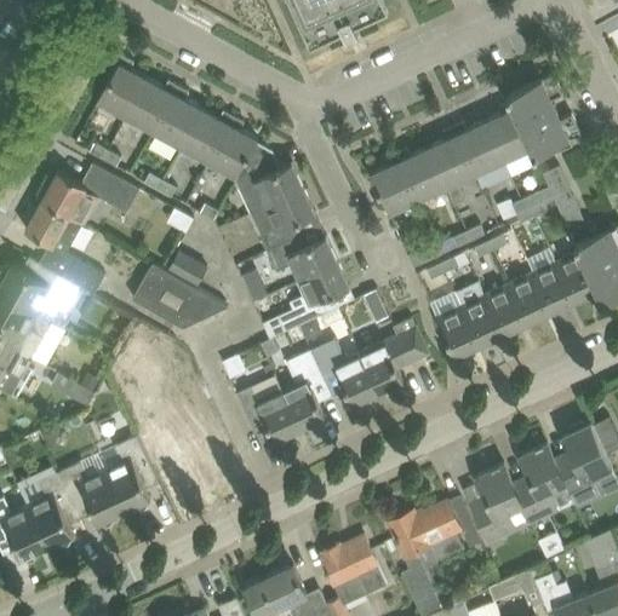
[(297,0),(298,1),(290,5),(309,47),(342,33),(344,39),(358,34),(354,27),(387,12),(381,0),(297,0)]
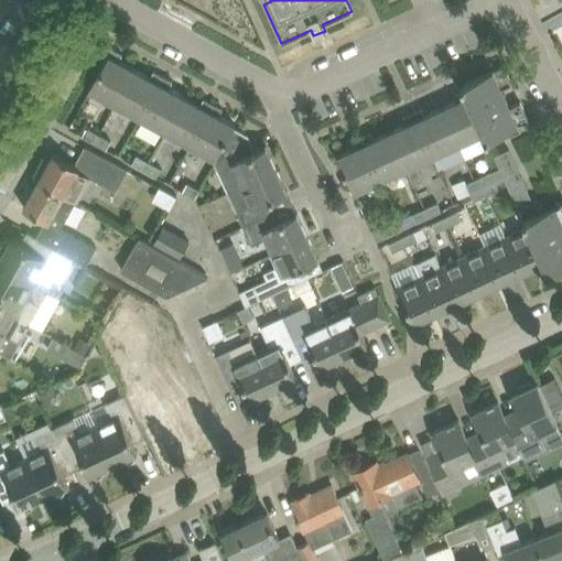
[(105,62),(86,96),(111,110),(132,72),(117,64),(120,57),(106,49),(100,60),(105,62)]
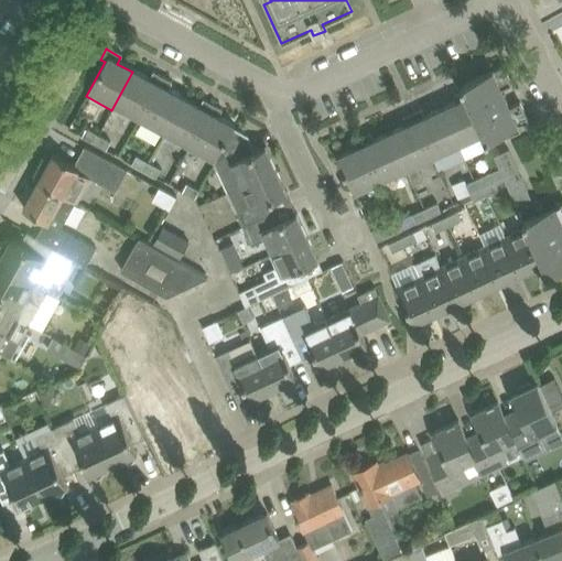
[(460,88),(462,93),(472,116),(504,100),(500,92),(510,87),(501,68),(460,88)]
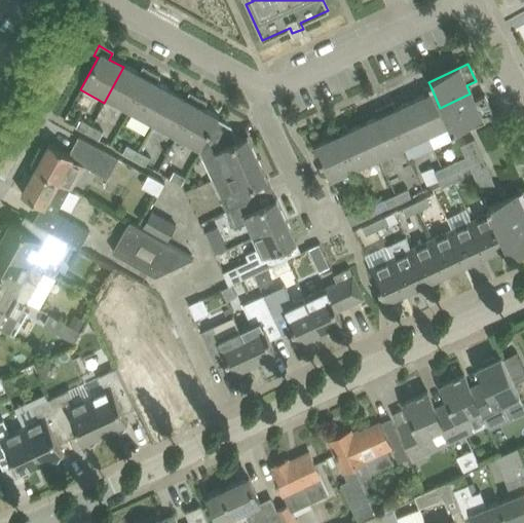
[(123,67),(104,103),(127,115),(150,74),(142,69),(138,76),(123,67)]
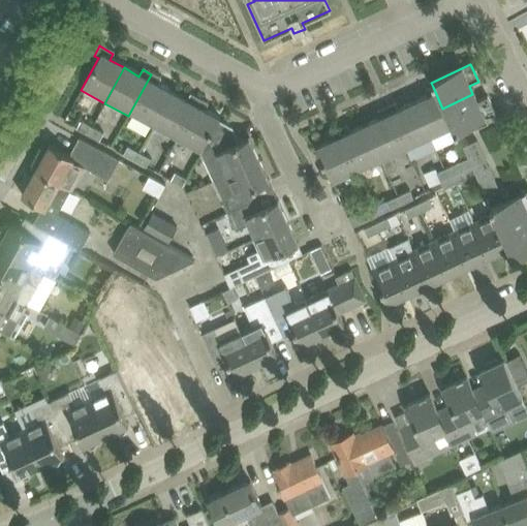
[(151,74),(128,116),(152,129),(172,94),(156,86),(160,80),(151,74)]
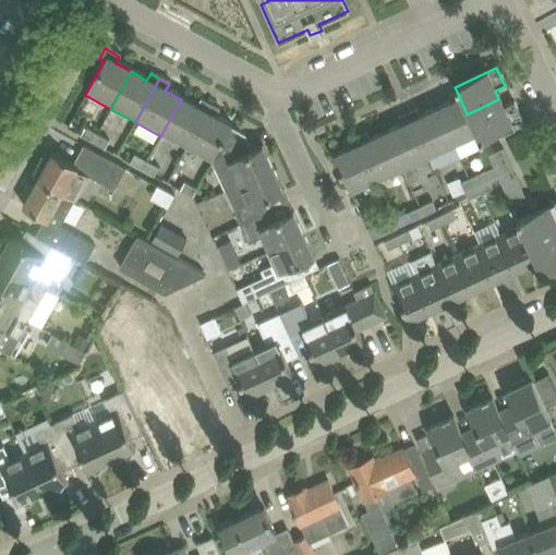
[(450,104),(434,110),(452,149),(478,137),(467,115),(457,92),(448,96),(450,104)]
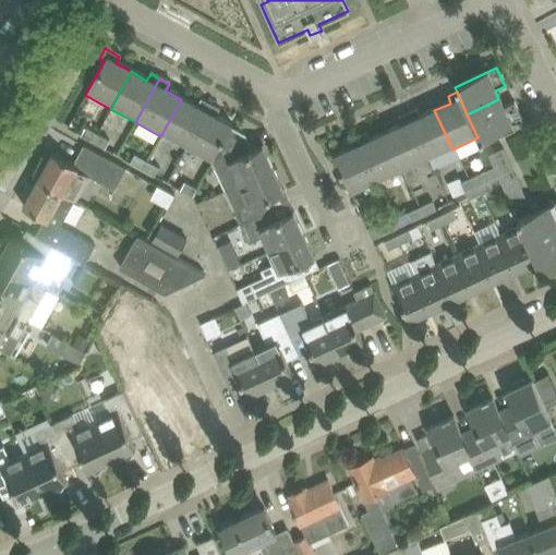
[(181,99),(160,136),(185,149),(209,106),(200,100),(196,108),(181,99)]
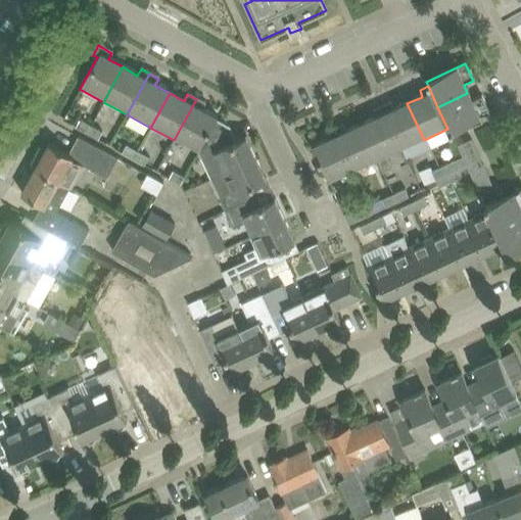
[(467,93),(437,107),(447,129),(450,133),(488,114),(480,97),(471,101),(467,93)]
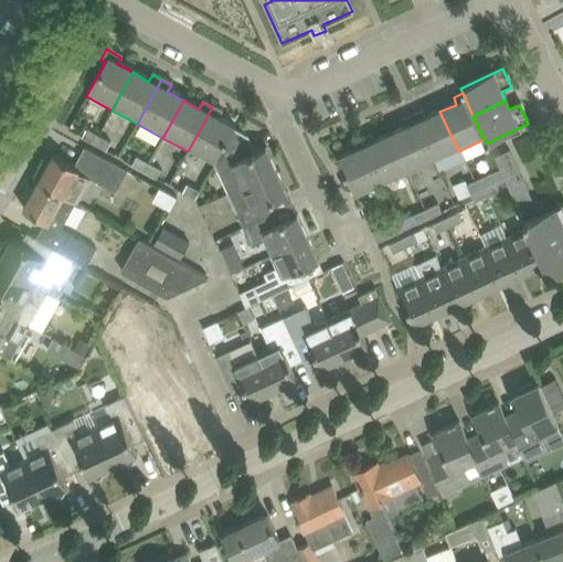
[(212,107),(188,151),(213,166),(221,152),(232,131),(234,128),(218,119),(221,113),(212,107)]
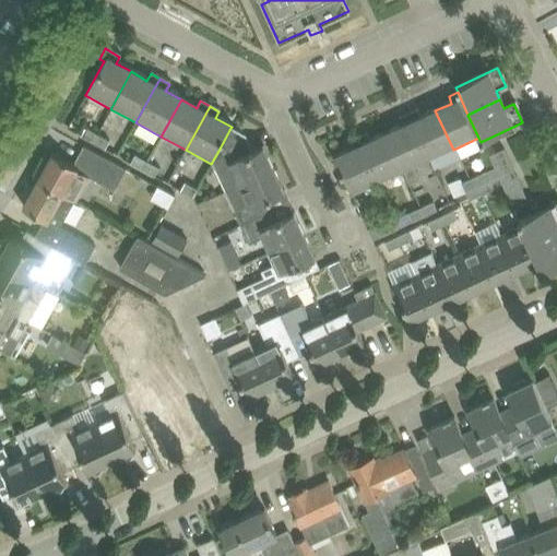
[(416,110),(406,116),(427,162),(453,150),(435,110),(419,118),(416,110)]
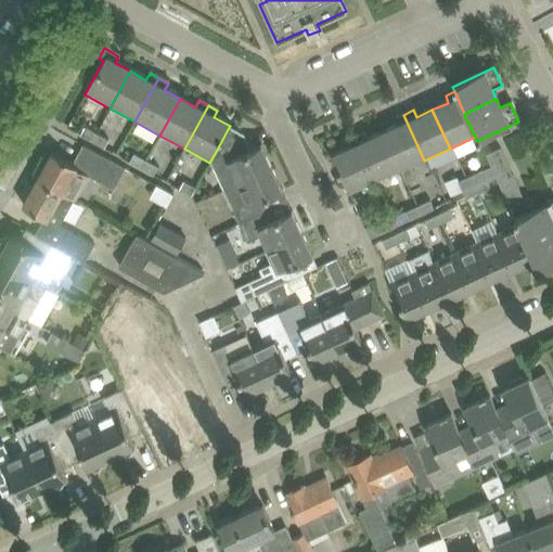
[(397,126),(381,133),(398,171),(404,184),(415,179),(409,167),(424,161),(403,115),(394,119),(397,126)]
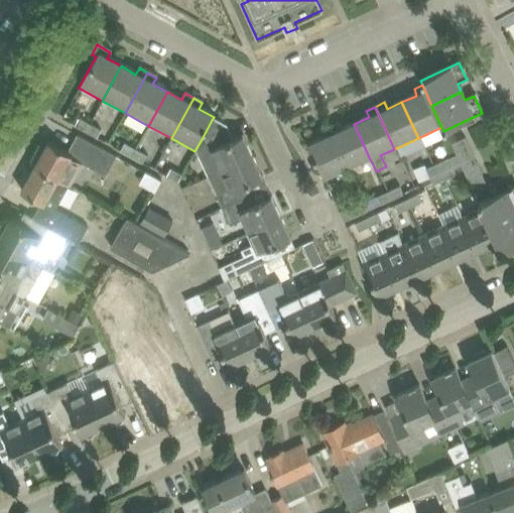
[(89,125),(78,119),(74,127),(84,133),(89,125)]
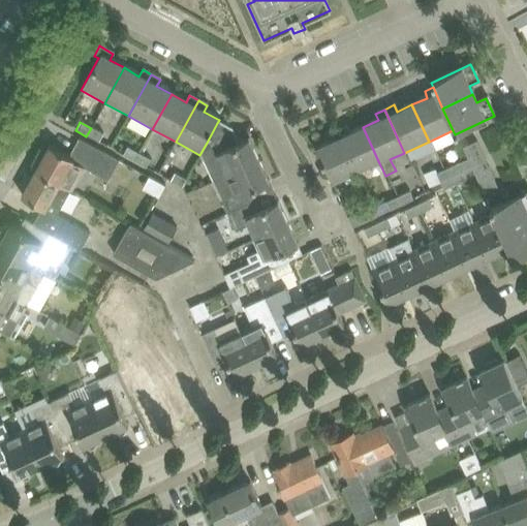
[(207,143),(199,155),(212,183),(223,178),(257,162),(247,140),(237,145),(230,130),(217,123),(207,143)]
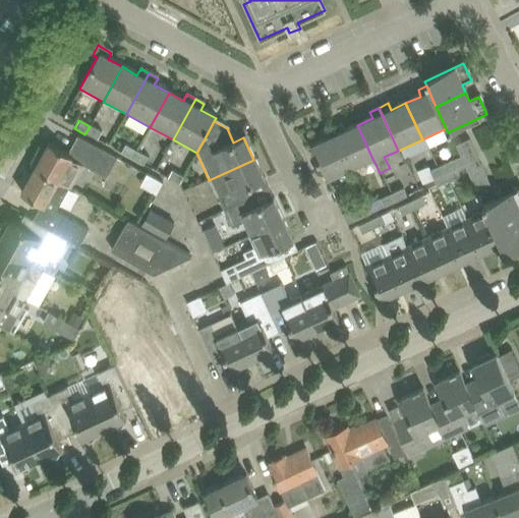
[(340,125),(331,129),(350,172),(373,161),(357,125),(343,132),(340,125)]
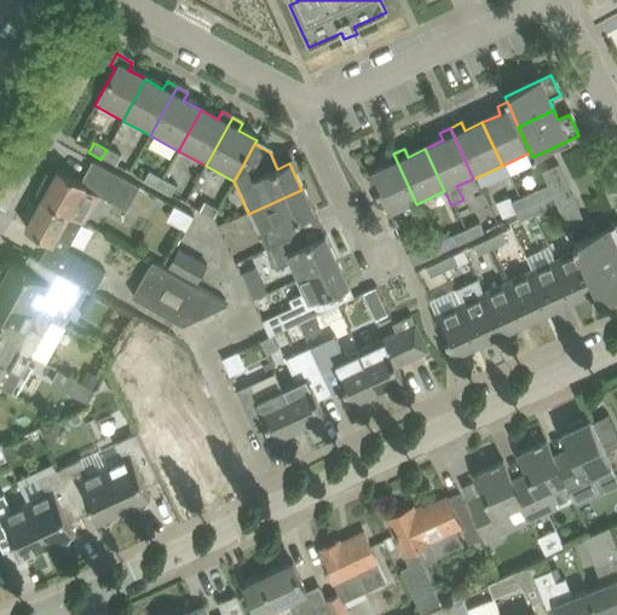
[(121,157),(107,150),(101,160),(115,168),(121,157)]
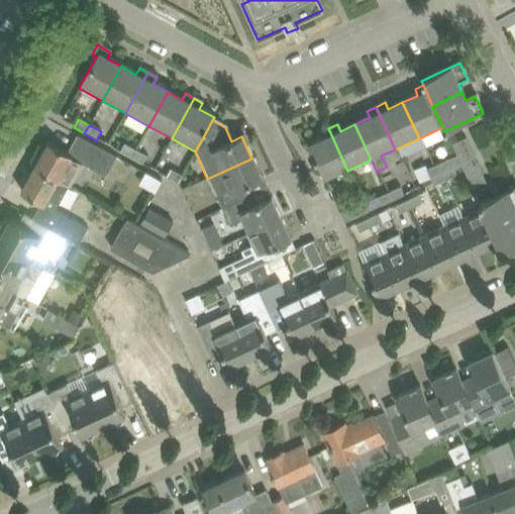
[(322,139),(307,146),(323,182),(347,171),(328,128),(319,132),(322,139)]
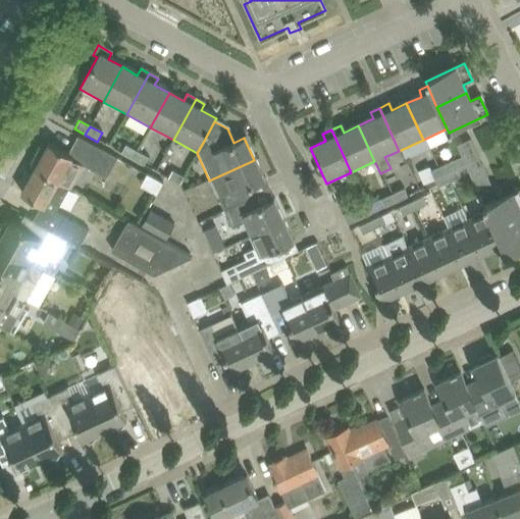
[(47,145),(34,170),(68,189),(81,166),(105,179),(116,160),(76,139),(67,156),(47,145)]
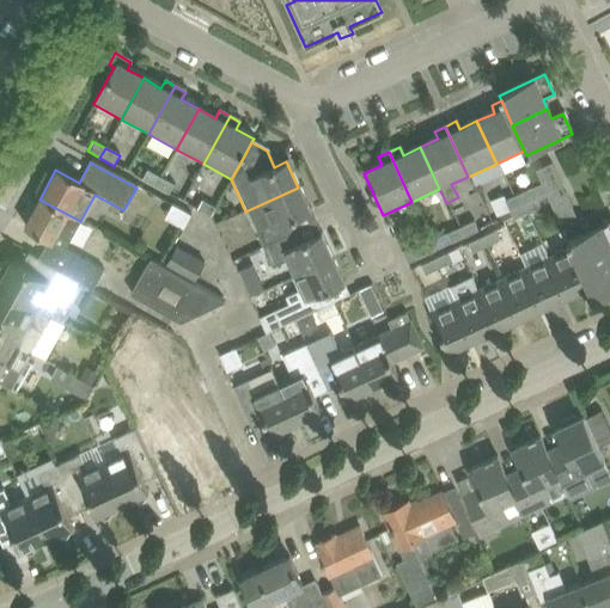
[(534,172),(537,179),(553,172),(549,165),(534,172)]
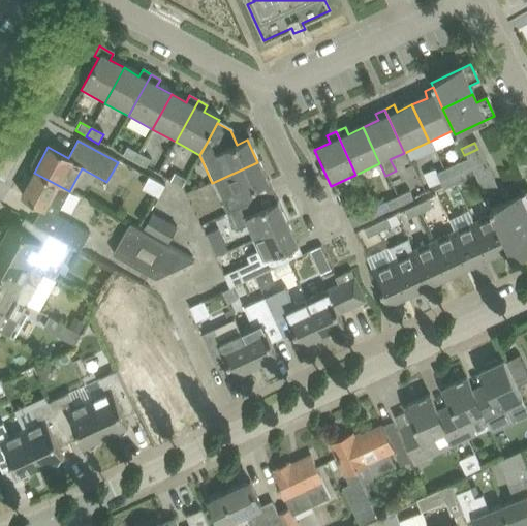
[(138,154),(126,148),(122,155),(133,162),(138,154)]
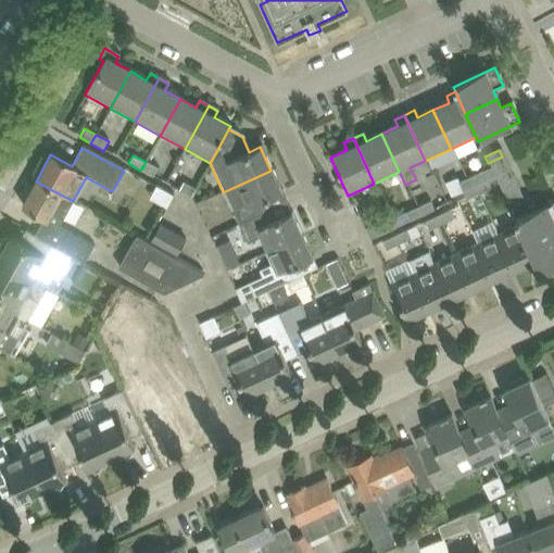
[(488,163),(490,167),(490,168),(505,162),(502,156),(488,163)]
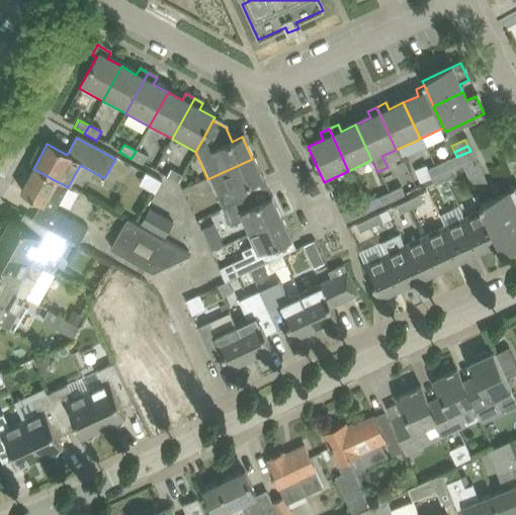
[(146,156),(136,151),(131,159),(142,164),(146,156)]
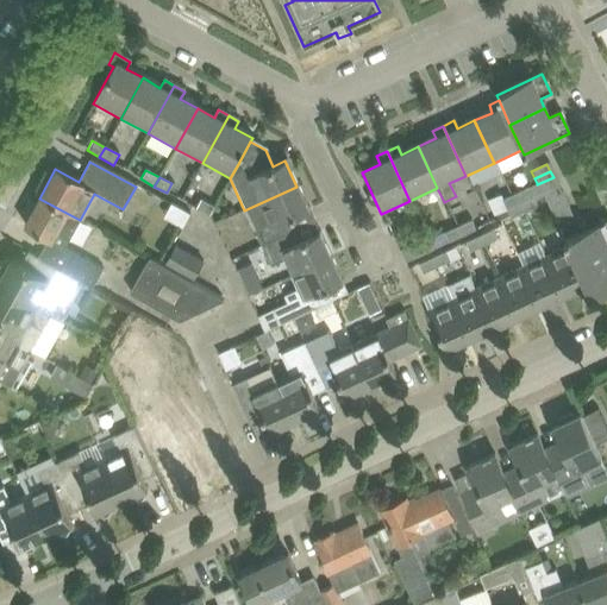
[(554,177),(537,184),(540,191),(556,184),(554,177)]
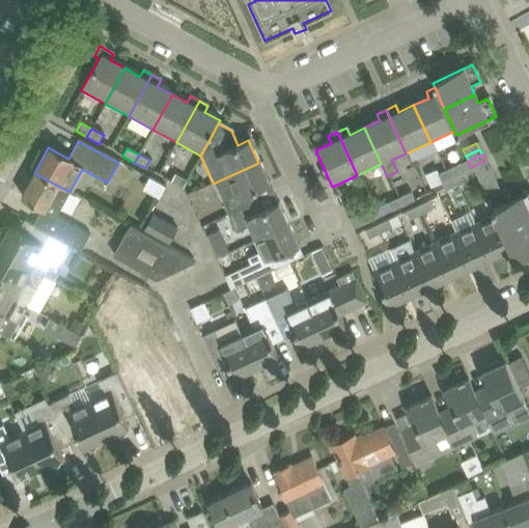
[(168,158),(164,165),(169,167),(173,160),(168,158)]
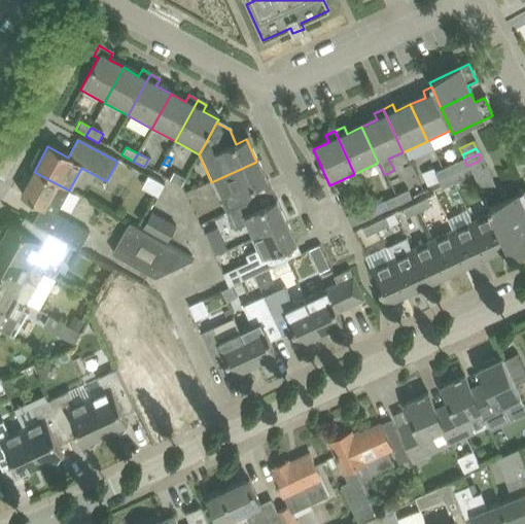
[(464,159),(445,169),(449,177),(460,171),(468,168),(467,166),(464,160),(464,159)]
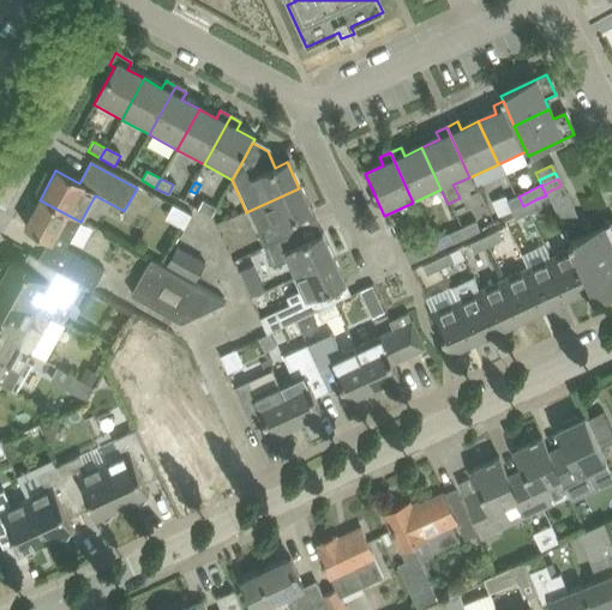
[(545,193),(546,195),(551,205),(567,198),(561,186),(545,193)]
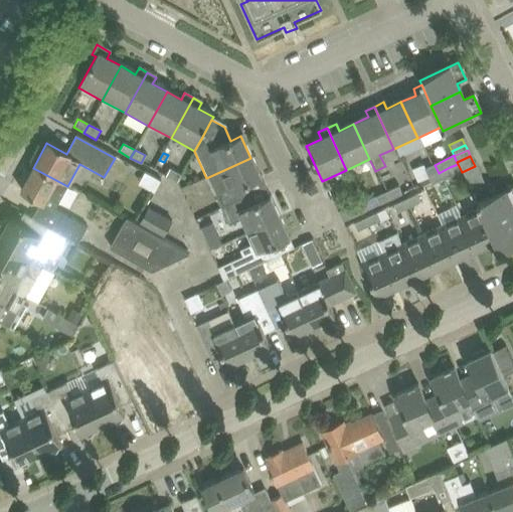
[(261,179),(250,158),(217,173),(206,178),(214,196),(220,209),(242,198),(238,189),(261,179)]
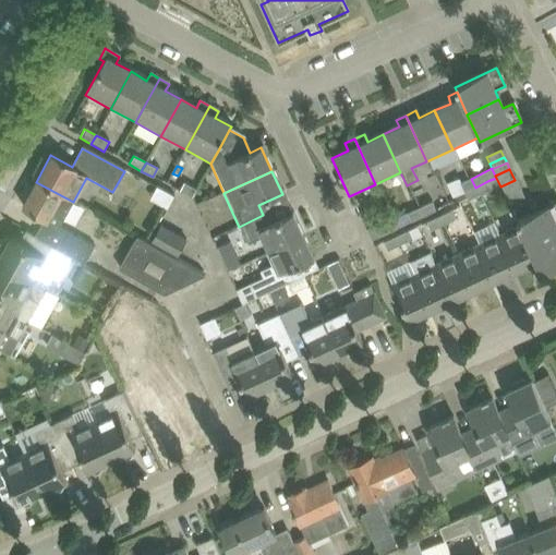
[(471,179),(459,184),(462,193),(475,188),(471,179)]
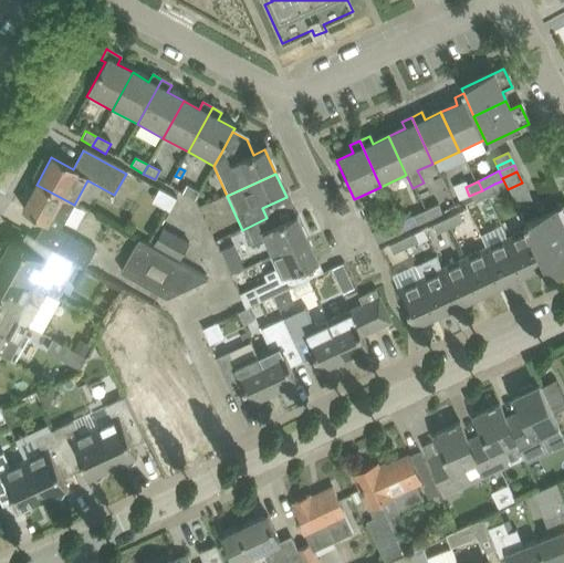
[(463,183),(452,188),(458,201),(469,196),(466,187),(463,183)]
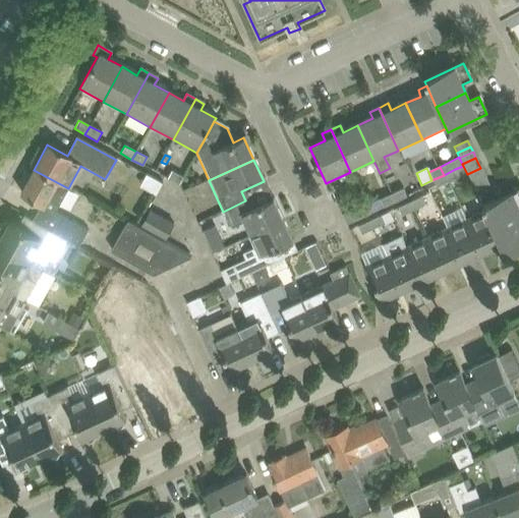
[(483,174),(480,168),(467,174),(470,180),(483,174)]
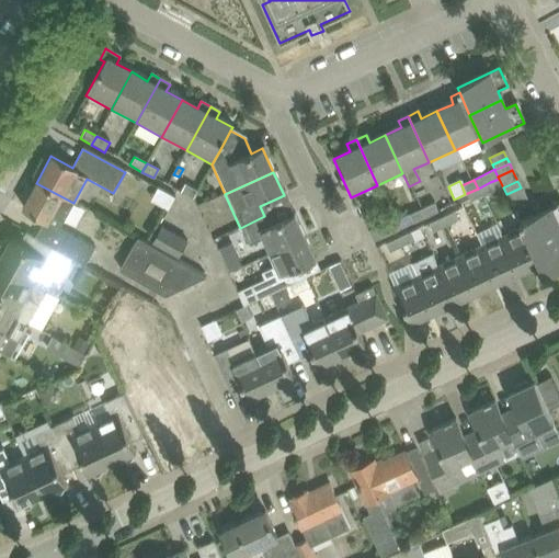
[(490,182),(478,189),(482,196),(494,191),(490,182)]
